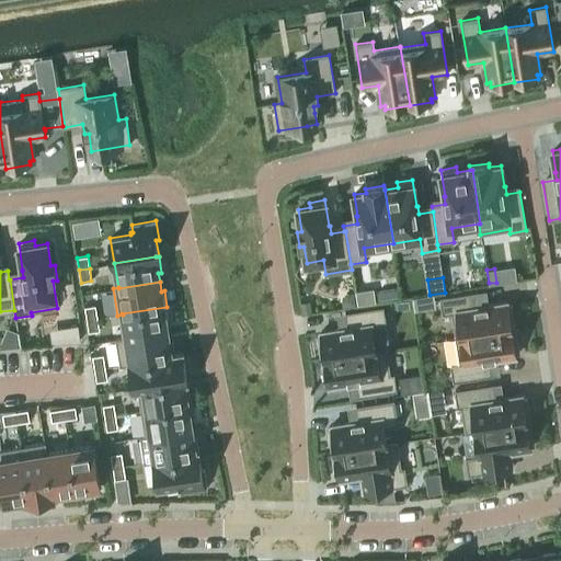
[(478,293),(441,298),(443,315),(451,312),(456,339),(515,329),(512,306),(507,306),(507,302),(480,307),(478,293)]
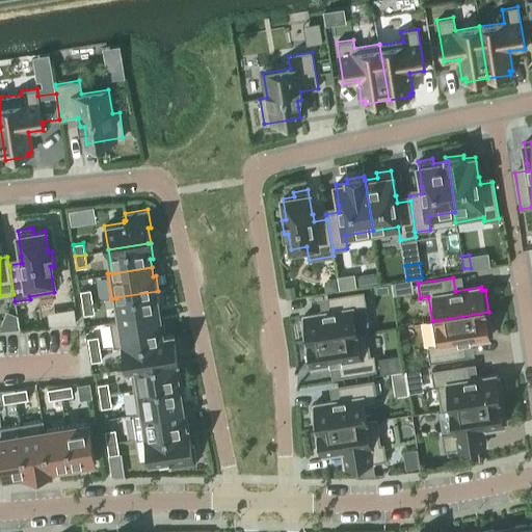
[(292,285),(284,286),(286,297),(294,295),(292,285)]
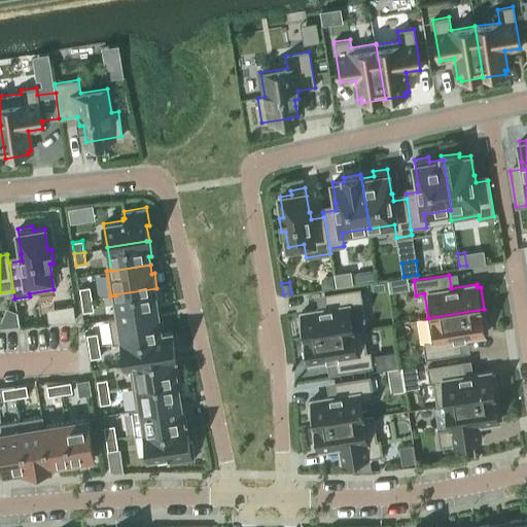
[(79,288),(81,300),(92,299),(90,286),(79,288)]
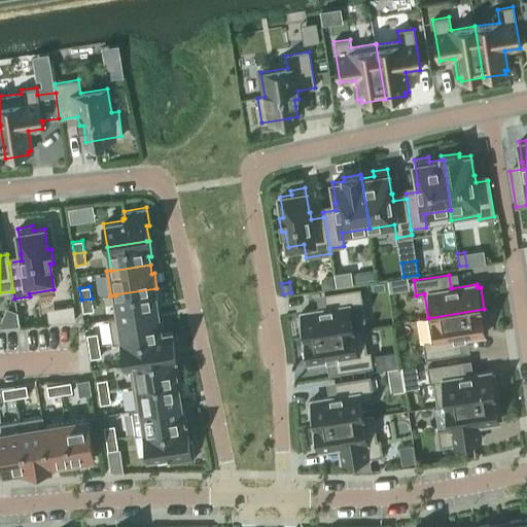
[(118,317),(157,312),(155,303),(159,303),(156,288),(114,294),(115,295),(118,316),(118,317)]
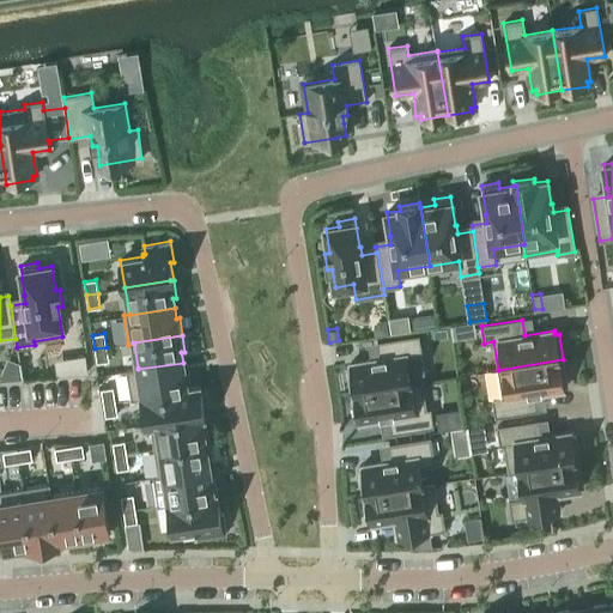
[(347,368),(351,393),(411,383),(411,382),(406,356),(422,353),(419,335),(378,343),(381,358),(351,363),(351,366),(347,368)]
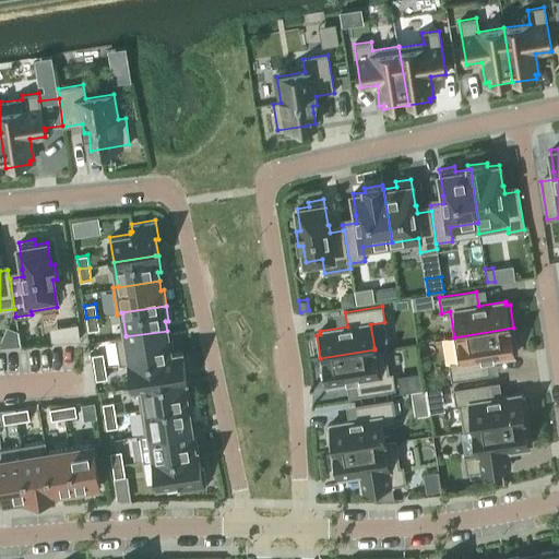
[(97,317),(86,318),(88,331),(99,329),(97,317)]
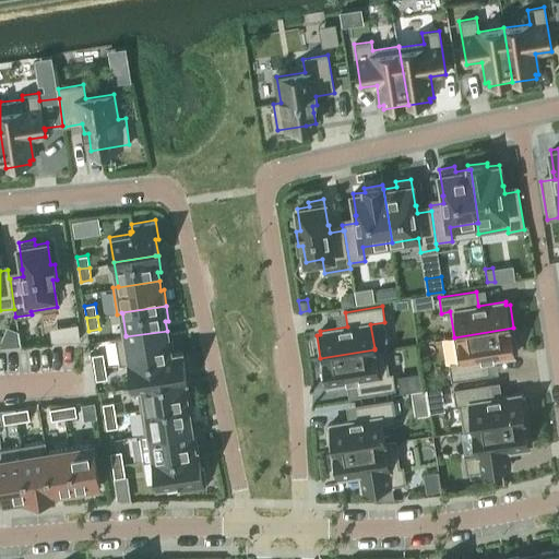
[(78,322),(69,324),(71,340),(80,339),(78,322)]
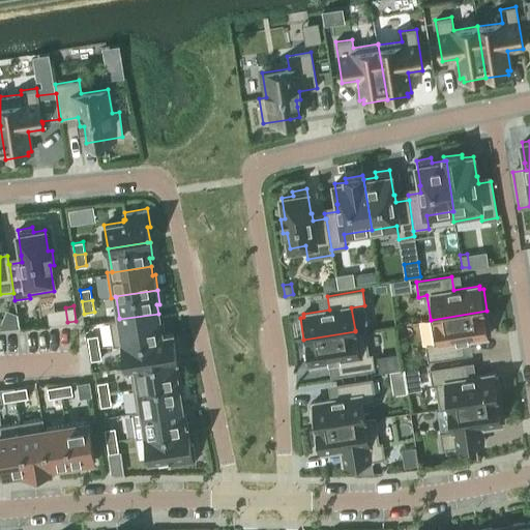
[(425,345),(429,360),(464,354),(462,341),(488,336),(487,333),(491,332),(487,311),(431,320),(434,344),(425,345)]
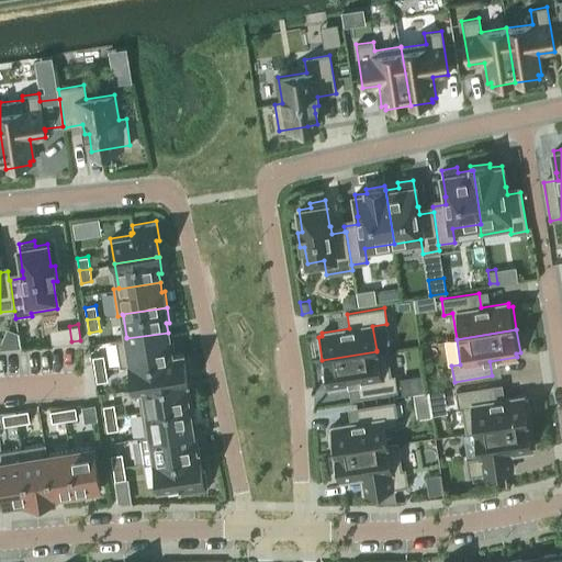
[(175,356),(175,355),(172,340),(169,341),(168,333),(126,338),(126,337),(115,339),(115,340),(120,367),(131,364),(131,363),(175,356)]
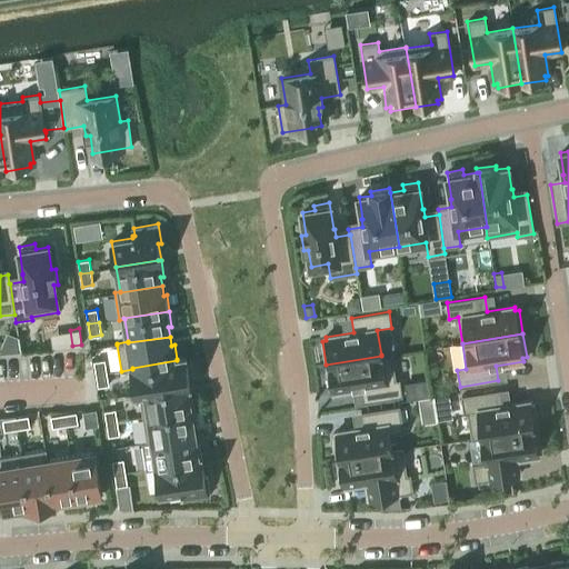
[(381,356),(326,365),(329,388),(333,388),(333,391),(362,387),(365,402),(402,396),(399,380),(396,380),(391,353),(381,355),(381,356)]
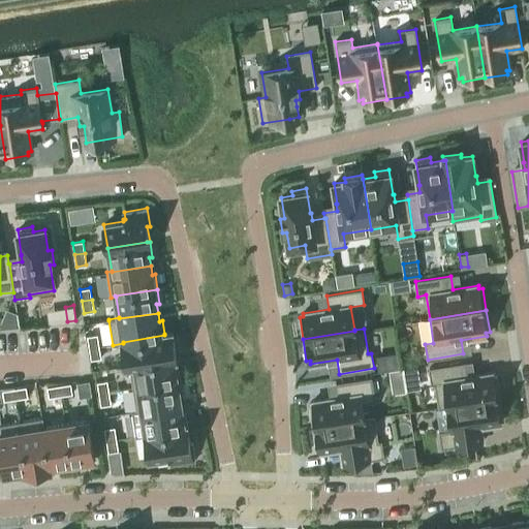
[(123,343),(127,367),(129,367),(129,366),(174,359),(177,358),(173,333),(164,334),(164,335),(123,343)]
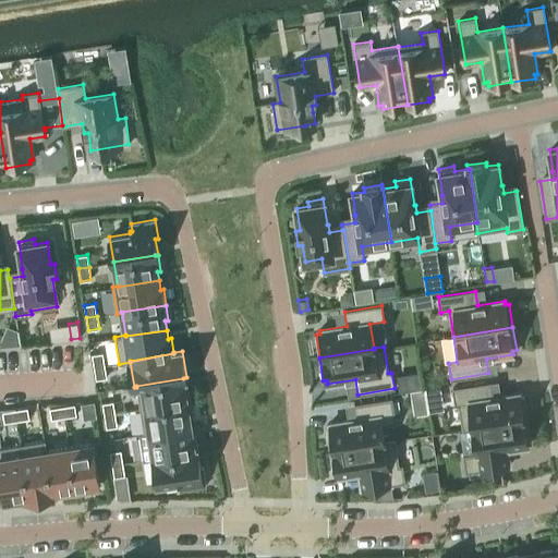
[(92,354),(94,366),(105,365),(102,352),(92,354)]
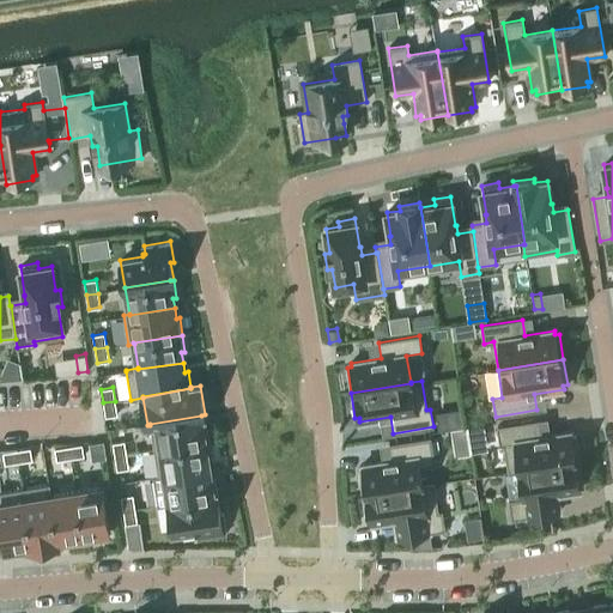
[(103,402),(105,417),(117,414),(115,401),(103,402)]
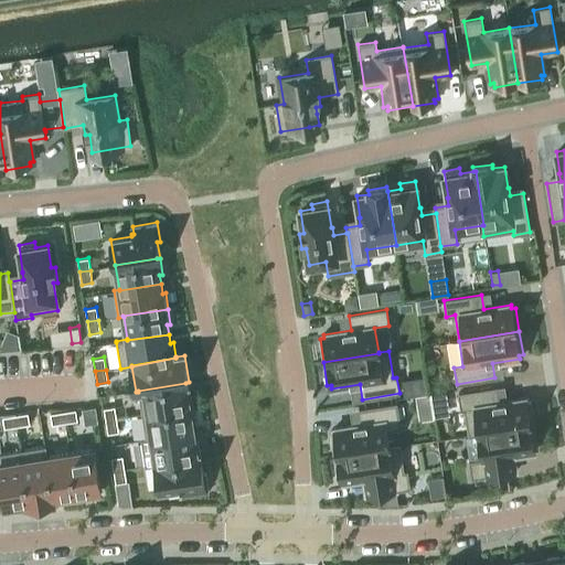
[(141,407),(142,415),(192,406),(190,391),(187,392),(185,383),(138,391),(138,392),(141,407)]
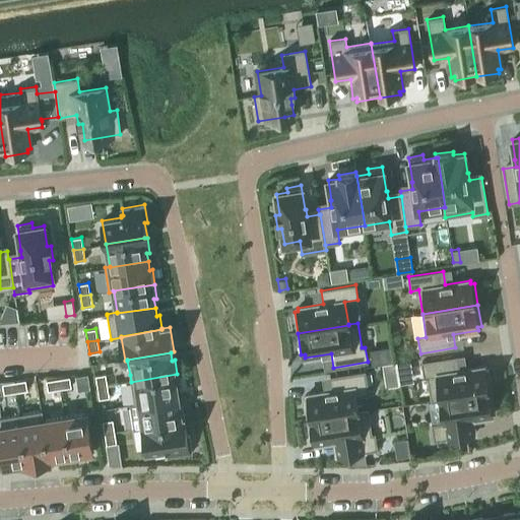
[(456,356),(421,363),(424,377),(427,377),(431,401),(441,400),(441,399),(492,391),(488,369),(484,370),(483,367),(458,371),(456,356)]
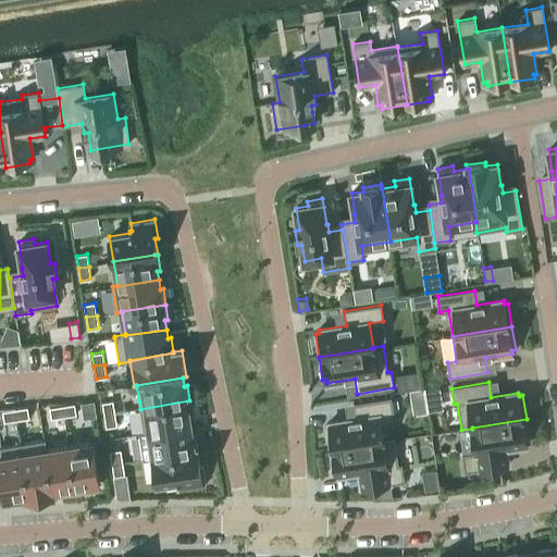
[(438,385),(424,387),(425,396),(440,394),(438,385)]
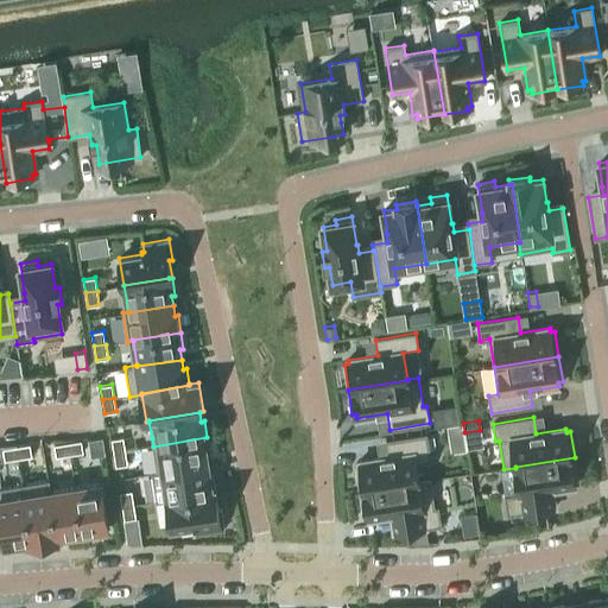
[(461,423),(447,425),(448,435),(462,432),(461,423)]
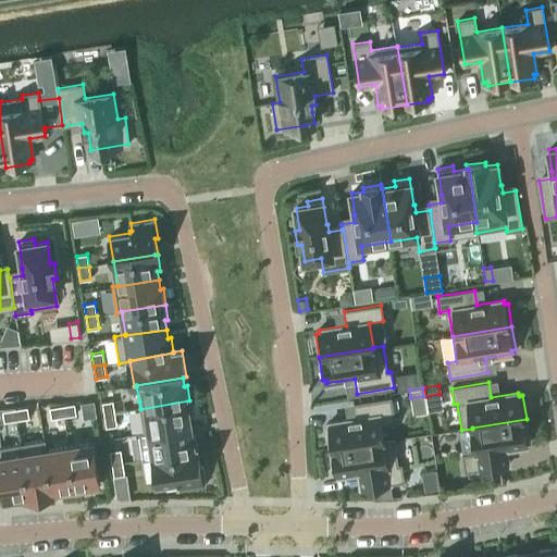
[(330,426),(325,426),(330,449),(384,442),(383,441),(381,424),(395,422),(391,398),(354,404),(356,418),(329,422),(330,426)]
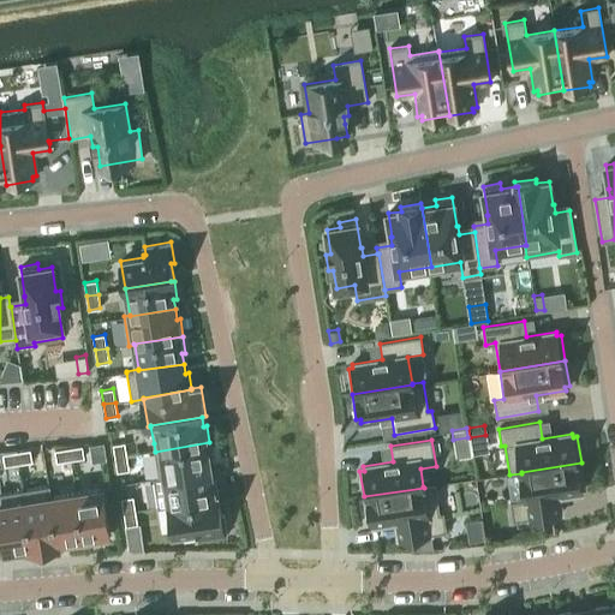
[(113,445),(115,458),(127,457),(125,442),(113,445)]
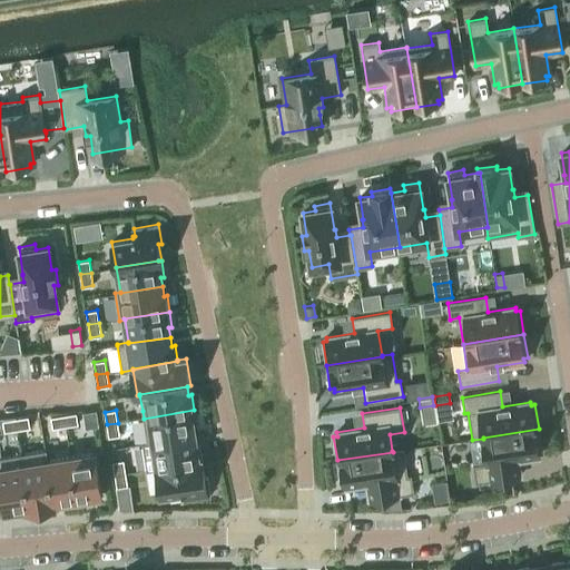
[(196,426),(194,410),(144,419),(147,442),(147,443),(195,436),(194,426),(196,426)]
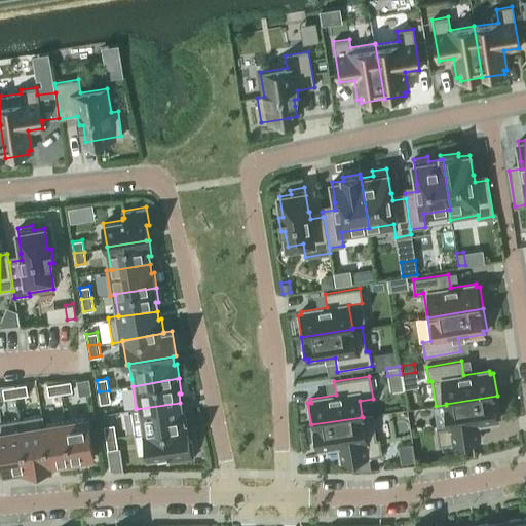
[(71,381),(59,383),(61,393),(72,391),(71,381)]
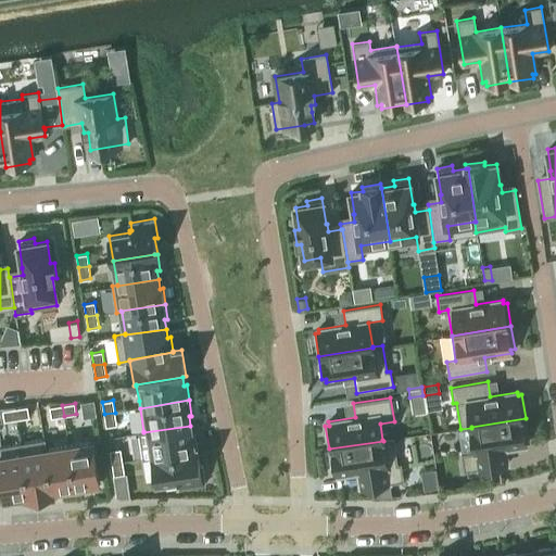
[(51,417),(64,416),(62,405),(50,407),(51,417)]
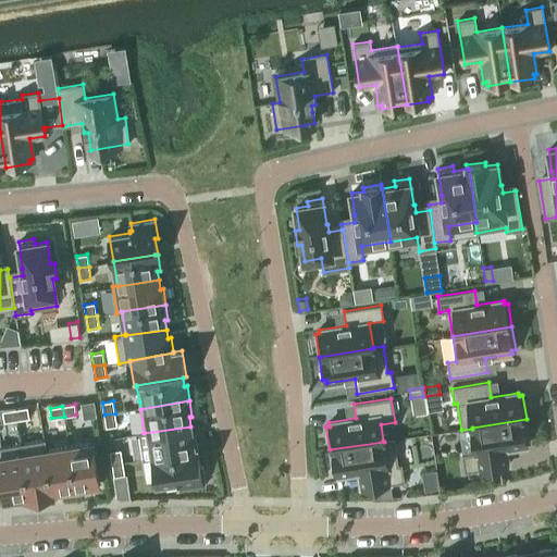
[(15,409),(16,420),(29,418),(27,407),(15,409)]
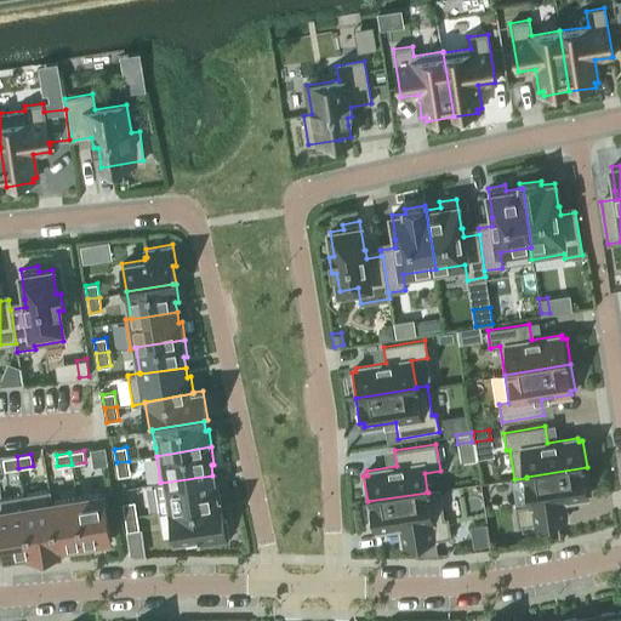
[(5,471),(18,468),(17,456),(3,459),(5,471)]
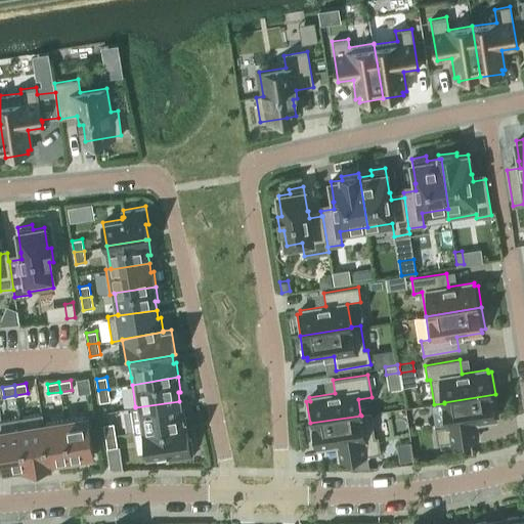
[(110,400),(108,389),(98,390),(99,402),(110,400)]
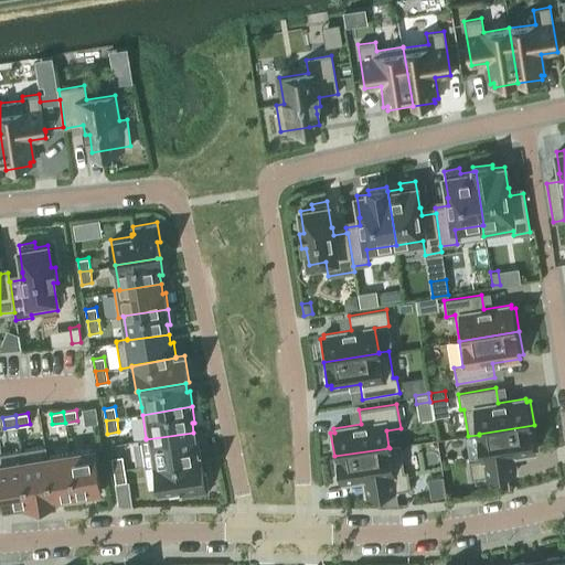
[(469,461),(471,479),(515,471),(513,456),(534,452),(533,449),(537,448),(534,425),(479,434),(479,435),(482,459),(469,461)]
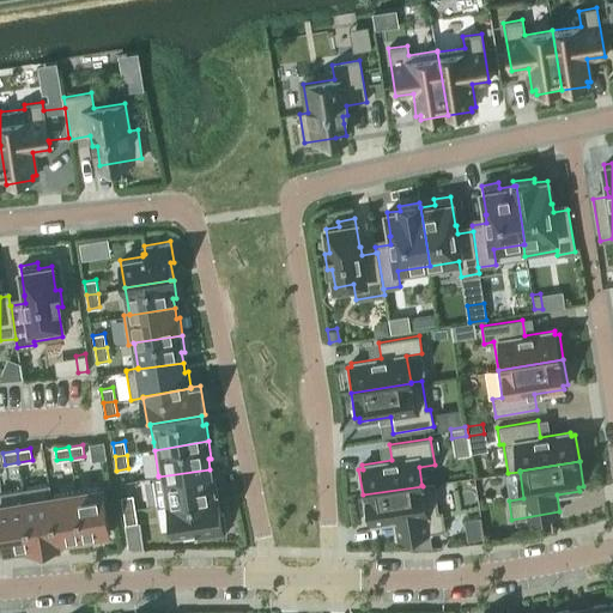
[(158,475),(152,477),(157,507),(169,504),(169,503),(213,497),(217,497),(214,478),(211,479),(210,469),(158,477),(158,475)]
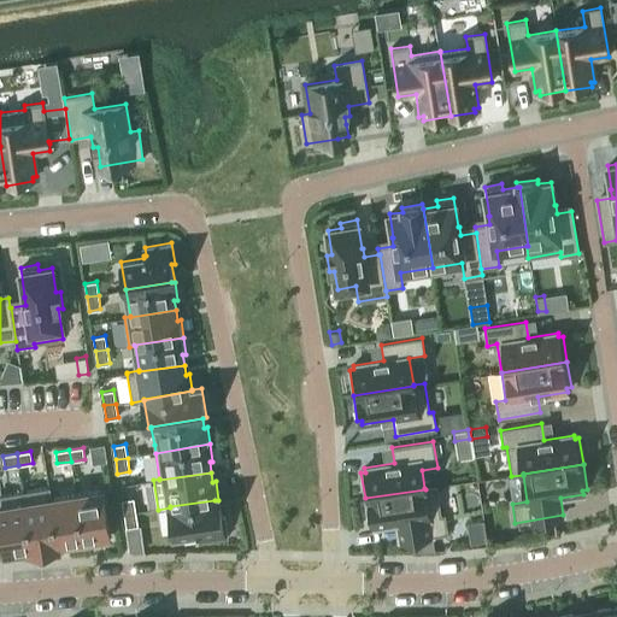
[(425,489),(365,498),(369,524),(374,523),(374,528),(397,524),(399,541),(447,533),(445,515),(441,515),(436,486),(424,488),(425,489)]
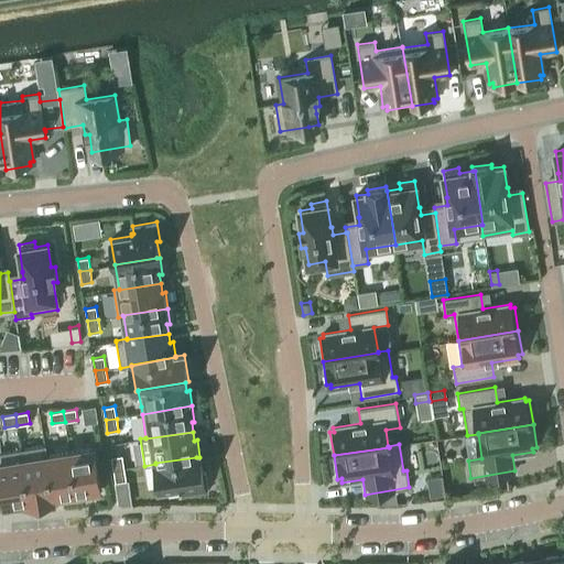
[(38,501),(38,503),(54,500),(54,498),(53,498),(46,456),(47,456),(45,445),(21,448),(29,505),(31,505),(31,502),(38,501)]
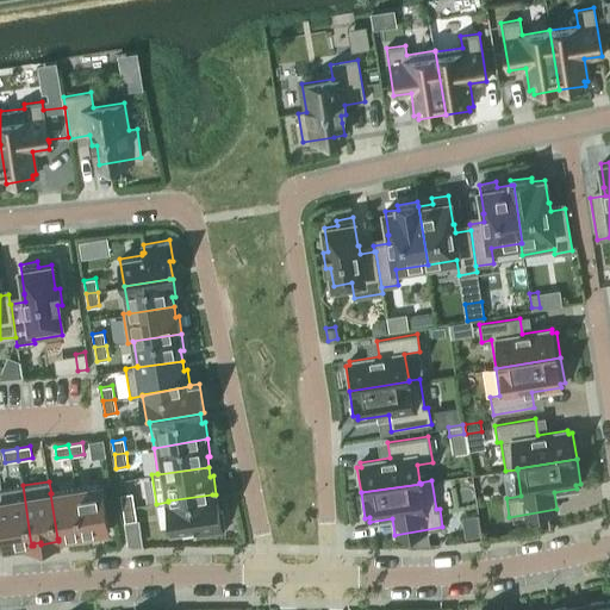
[(0,489),(0,518),(5,547),(16,545),(17,548),(31,546),(23,485),(0,489)]
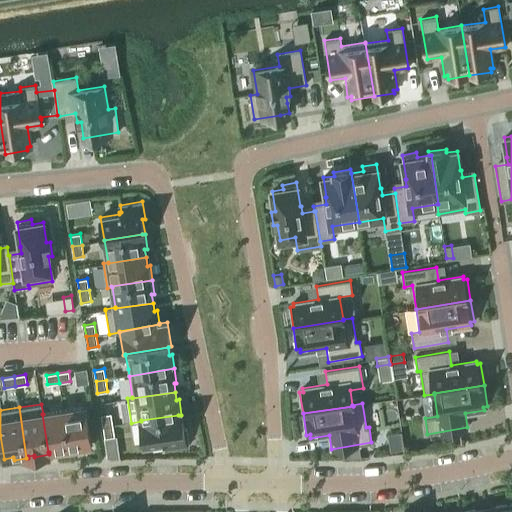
[(82,449),(82,447),(91,445),(85,407),(63,411),(69,451),(82,449)]
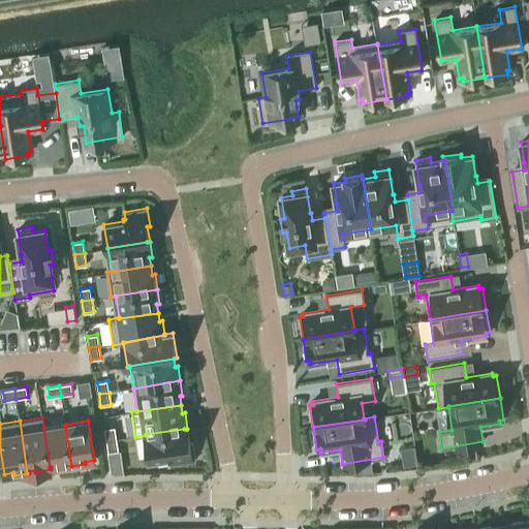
[(58,466),(58,468),(71,466),(65,425),(44,428),(43,428),(50,467),(51,467),(58,466)]
